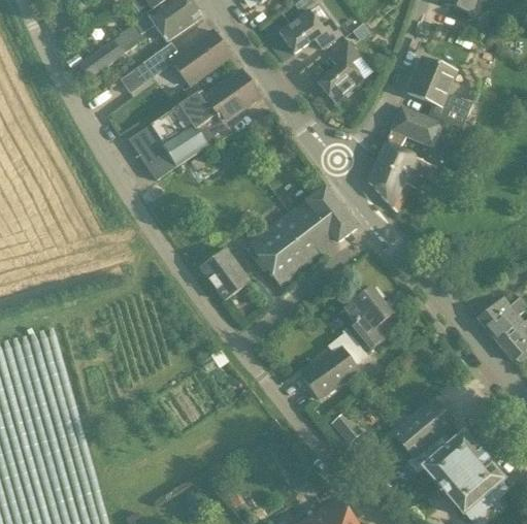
[(167,0),(149,13),(147,13),(135,22),(136,24),(113,38),(113,37),(91,55),(80,61),(79,63),(90,77),(124,53),(145,37),(141,32),(155,24),(166,39),(201,14),(190,0),(167,0)]
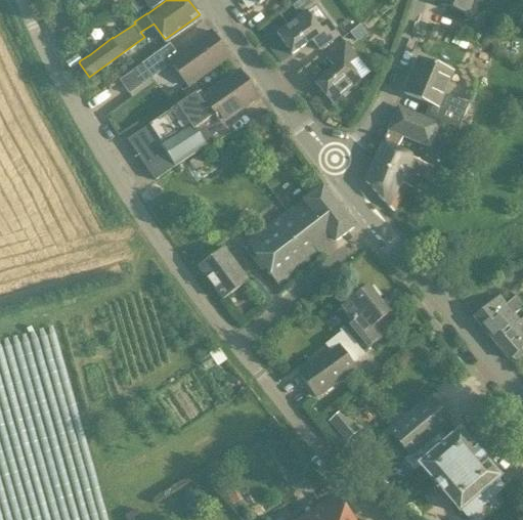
[(131,0),(141,14),(150,8),(151,9),(164,0),(131,0)]
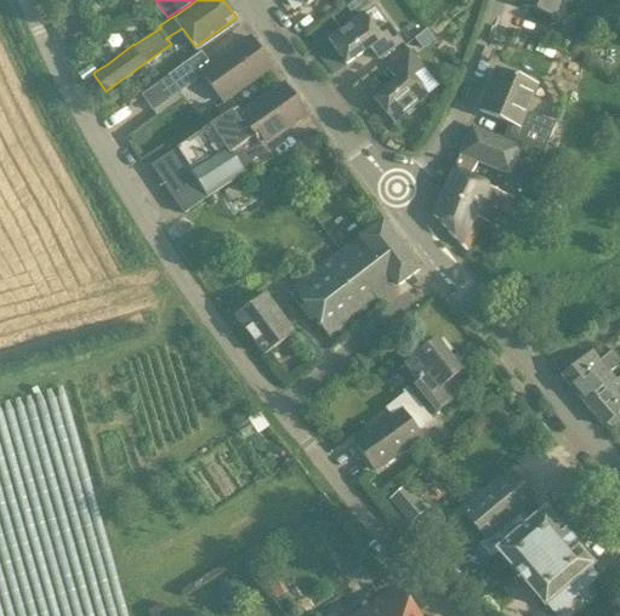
[(347,60),(370,44),(379,56),(402,39),(388,18),(376,27),(364,9),(363,11),(354,0),(351,0),(340,9),(348,21),(329,34),(347,60)]
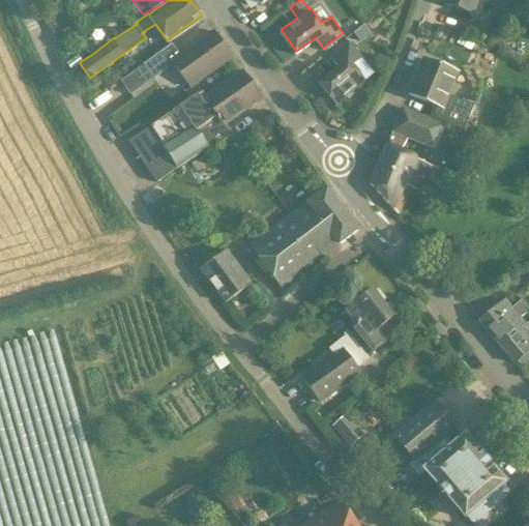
[(446,0),(472,10),(476,0),(446,0)]
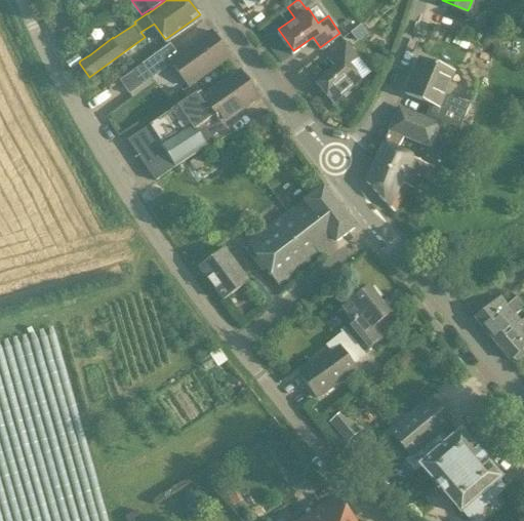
[(66,37),(76,30),(71,22),(61,30),(66,37)]
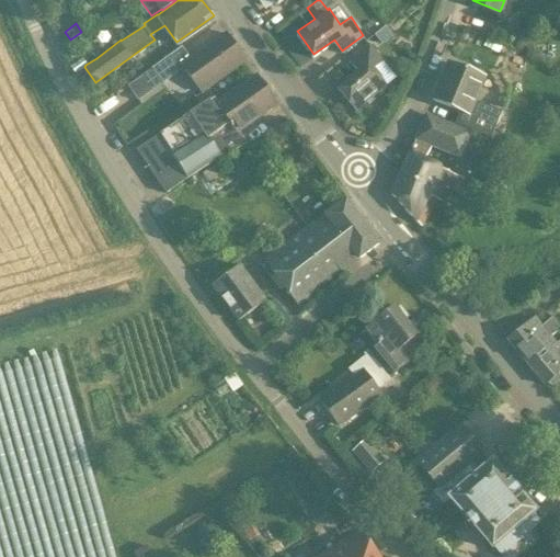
[(151,65),(144,71),(147,75),(155,69),(163,80),(184,65),(202,89),(246,58),(226,30),(191,55),(182,43),(151,65)]
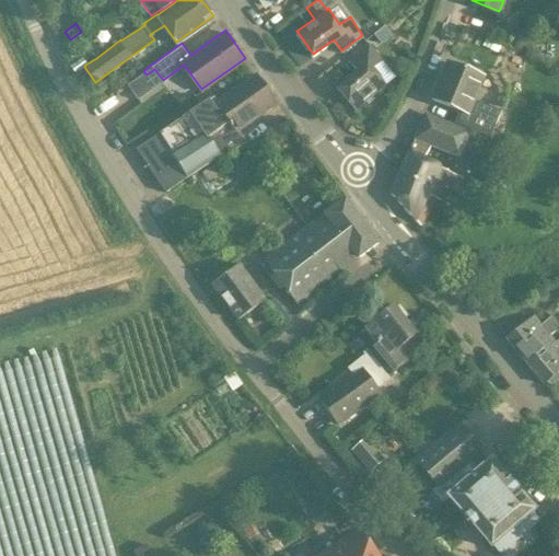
[(349,59),(358,69),(338,85),(357,106),(386,81),(376,69),(385,62),(382,59),(383,58),(369,42),(349,59)]
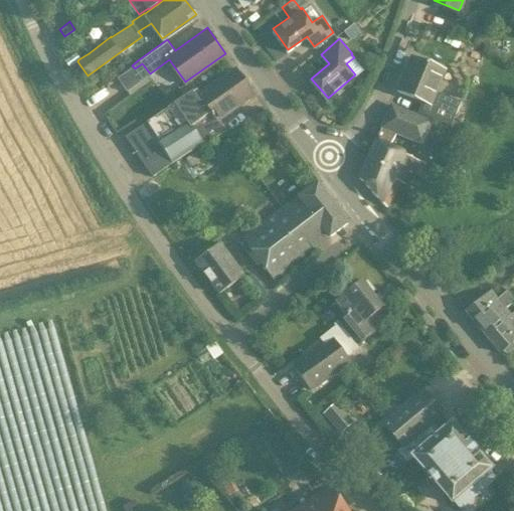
[(437,90),(445,68),(411,54),(397,89),(422,100),(418,110),(451,124),(460,100),(437,90)]
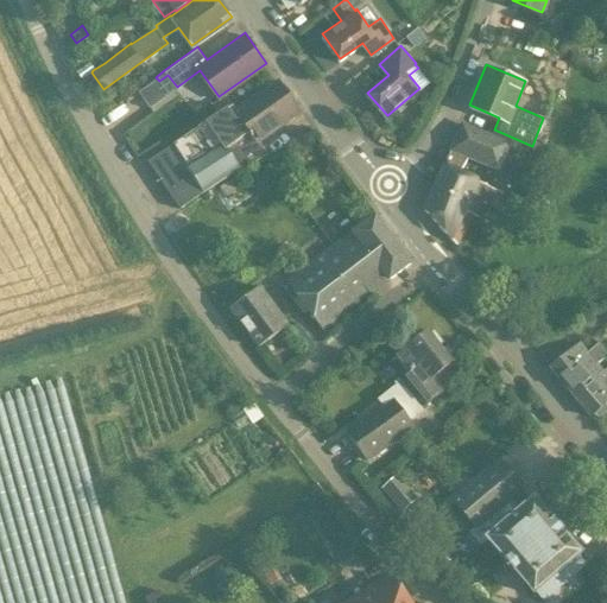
[(207,119),(174,141),(149,158),(181,205),(203,190),(203,191),(240,166),(242,167),(267,151),(259,139),(299,109),(278,78),(236,107),(233,101),(207,118),(207,119)]
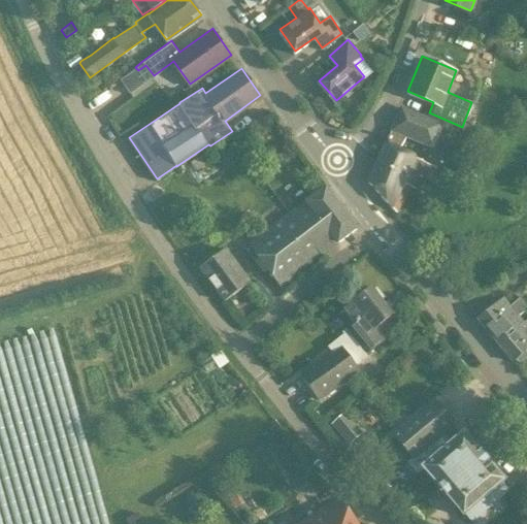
[(424,190),(435,164),(417,156),(399,148),(406,134),(433,144),(442,122),(402,105),(392,128),(369,178),(398,208),(410,184),(424,190)]
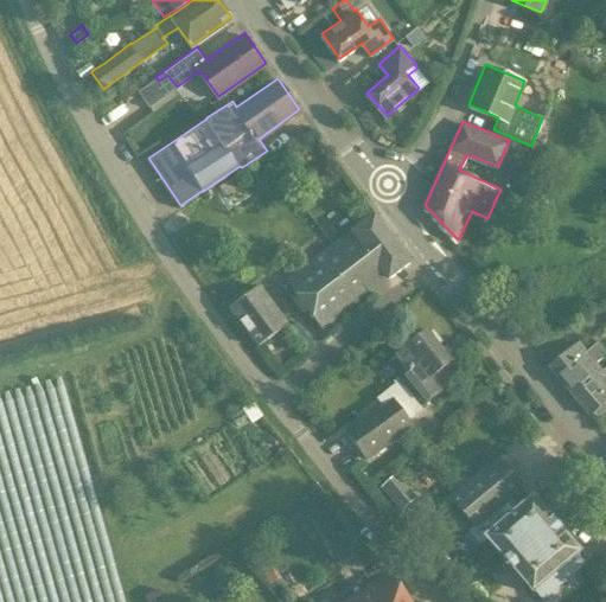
[(234,174),(219,184),(229,198),(236,193),(241,199),(247,196),(234,174)]
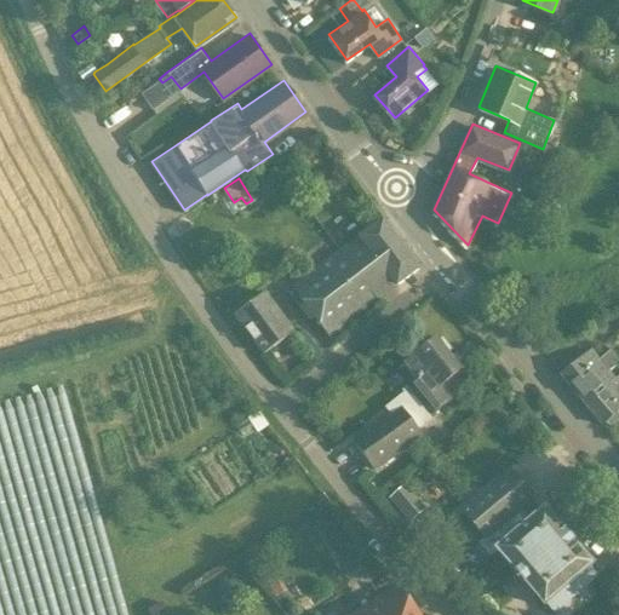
[(332,332),(418,265),(382,218),(296,285),(332,332)]
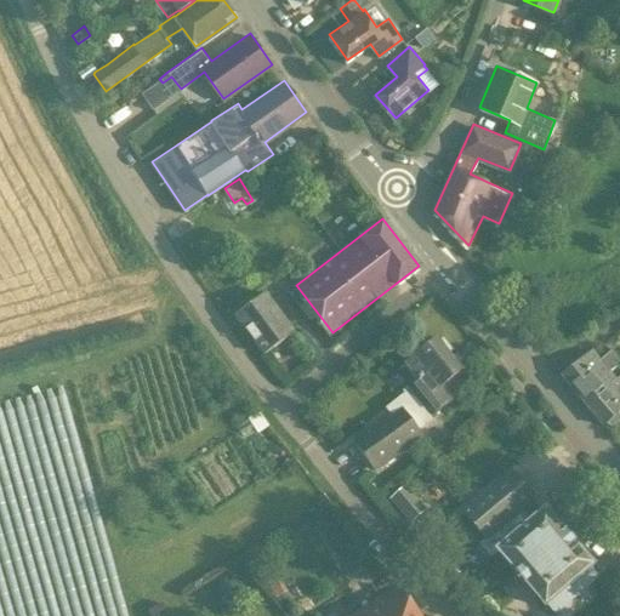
[(263,353),(296,329),(267,289),(234,314),(263,353)]
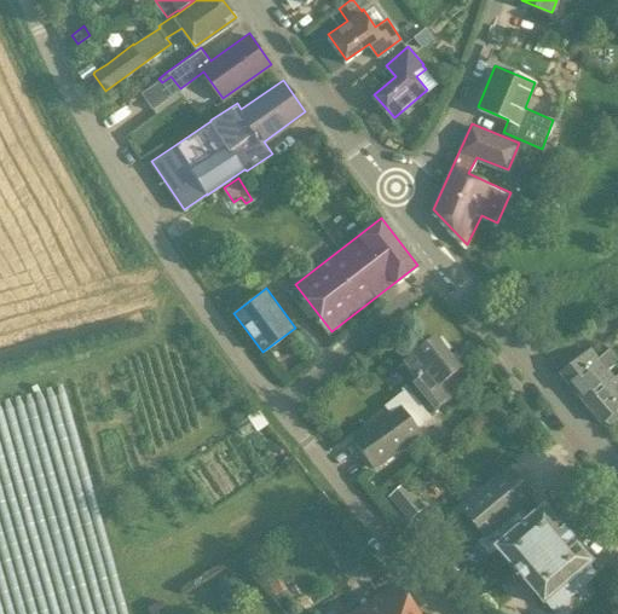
[(417,375),(404,386),(410,395),(402,403),(399,400),(351,435),(375,468),(423,432),(416,422),(452,394),(442,381),(460,365),(435,335),(405,359),(417,375)]
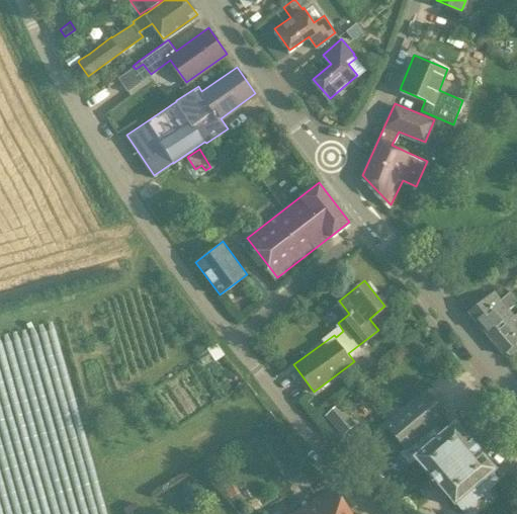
[(483,328),(508,307),(516,300),(516,297),(510,290),(501,298),(495,290),(469,312),(483,328)]
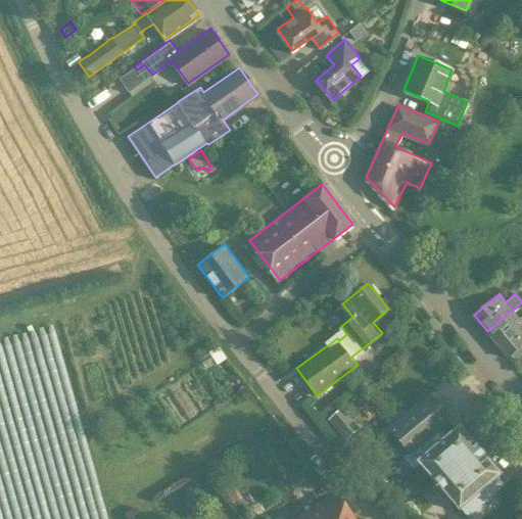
[(521,314),(519,317),(513,310),(487,331),(508,355),(510,352),(511,354),(511,355),(513,356),(513,357),(514,357),(515,357),(516,357),(521,351),(521,346),(521,345),(520,345),(520,344),(521,343),(521,314)]
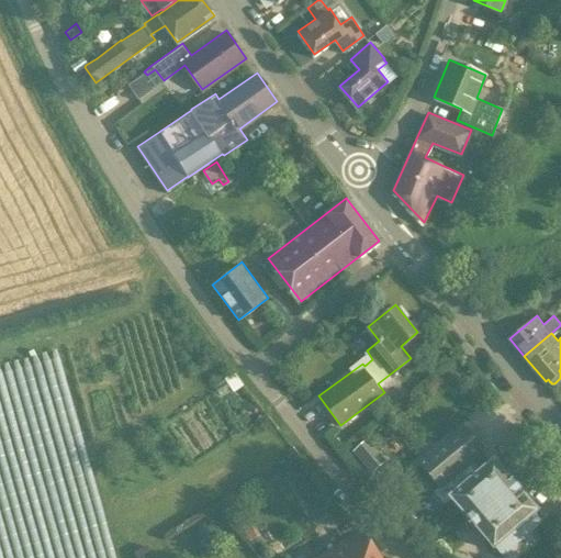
[(421,461),(439,483),(440,484),(459,468),(483,448),(464,424),(421,461)]
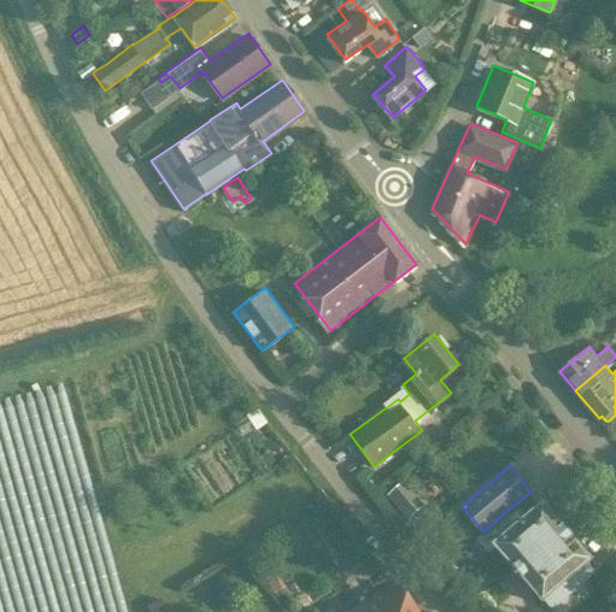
[(402,488),(388,499),(404,519),(418,508),(402,488)]
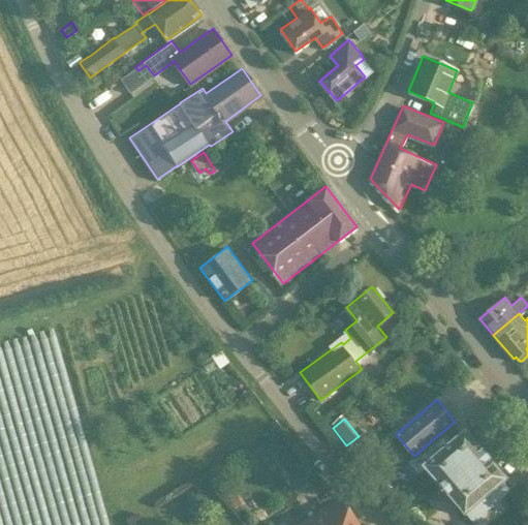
[(473,521),(510,489),(504,481),(505,479),(467,435),(467,433),(465,431),(440,452),(432,440),(414,456),(413,455),(407,460),(417,472),(424,467),(464,514),(466,513),(473,521)]
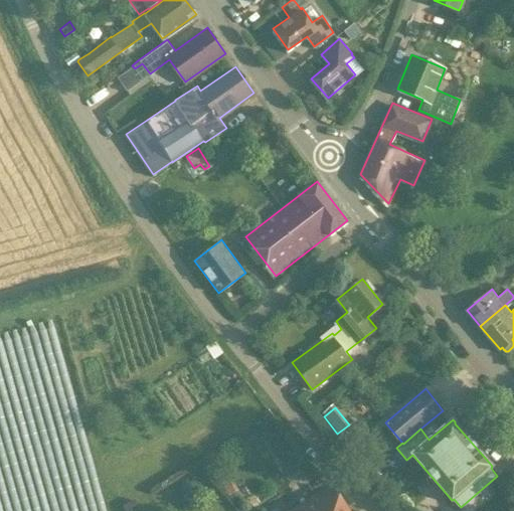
[(379,468),(372,461),(365,468),(371,475),(373,474),(375,476),(380,472),(378,469),(379,468)]
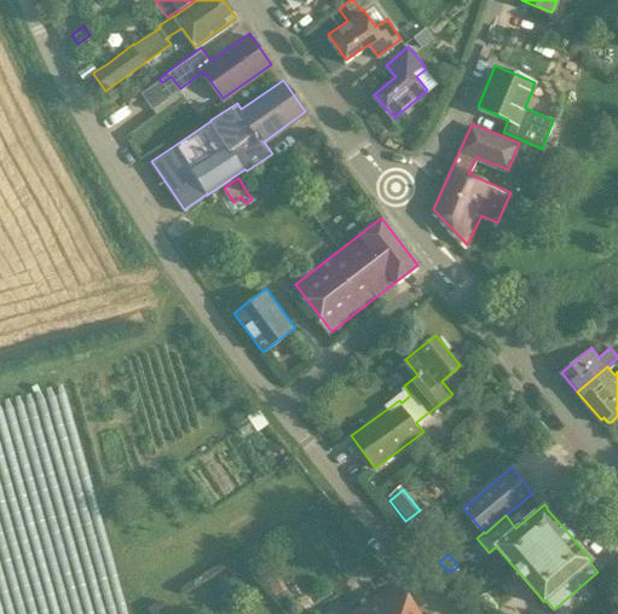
[(419,613),(399,581),(344,613),(419,613)]
